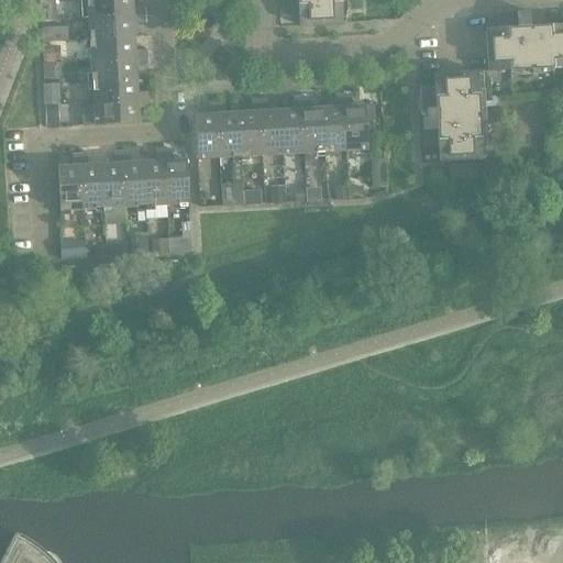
[(87,0),(89,19),(144,17),(143,8),(132,9),(132,0),(87,0)]
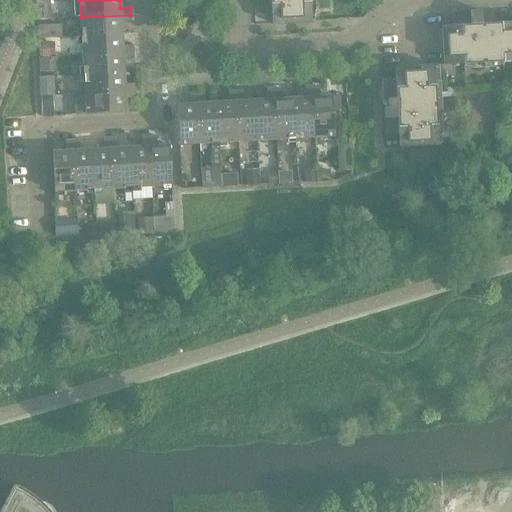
[(309,0),(258,0),(259,12),(272,12),(272,24),(311,22),(309,0)]
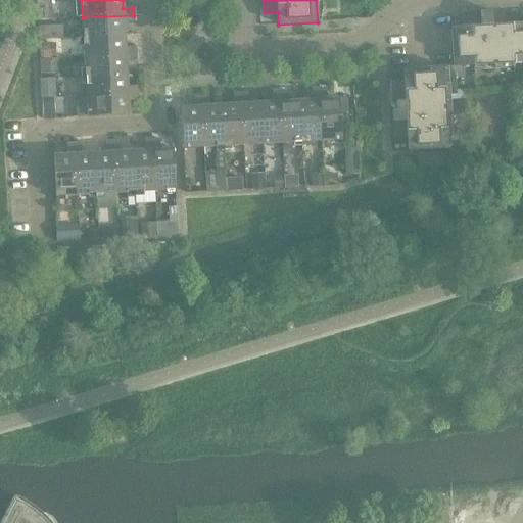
[(464,27),(452,28),(454,66),(522,62),(522,22),(502,25),(501,11),(463,13),(464,27)]
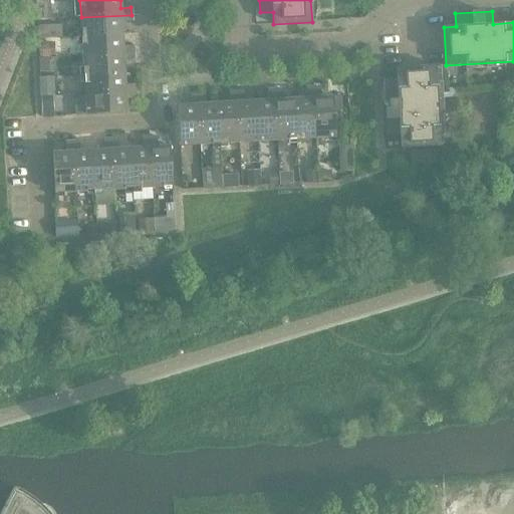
[(77,29),(78,37),(122,34),(121,22),(132,22),(132,15),(81,17),(81,29),(77,29)]
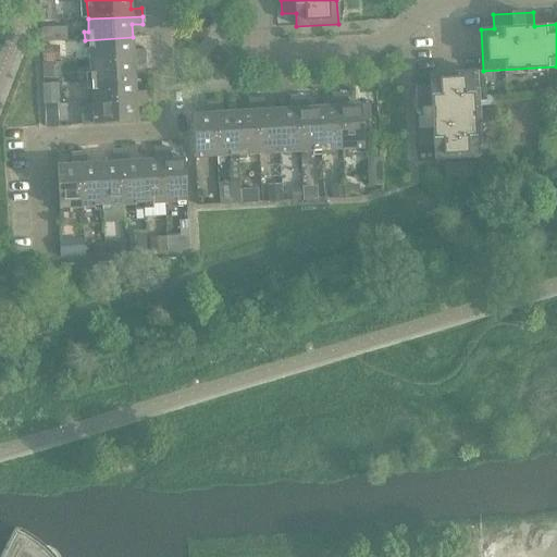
[(66,27),(40,28),(41,42),(67,41),(66,27)]
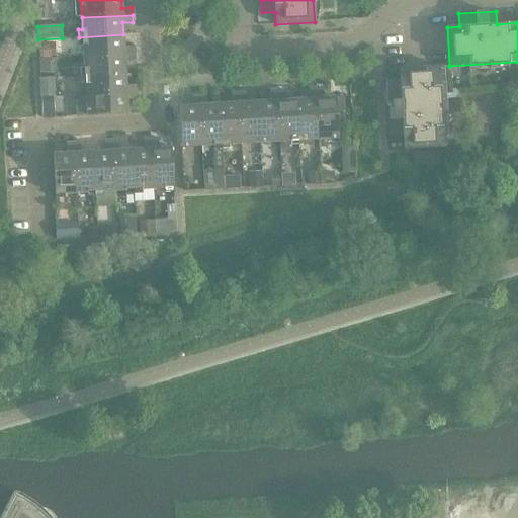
[(123,34),(79,37),(79,45),(83,45),(84,57),(135,54),(135,47),(124,47),(123,34)]
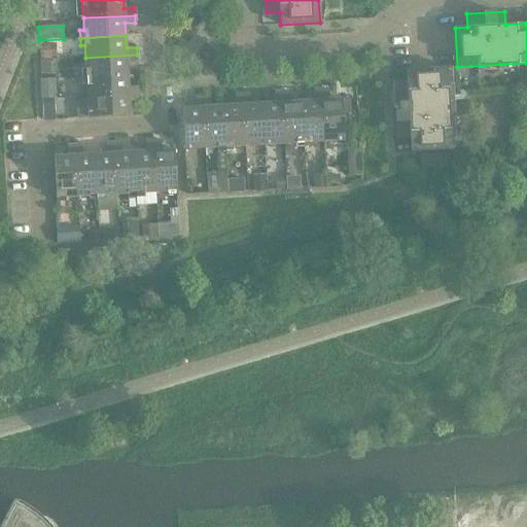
[(54,43),(39,44),(40,60),(50,59),(55,59),(54,43)]
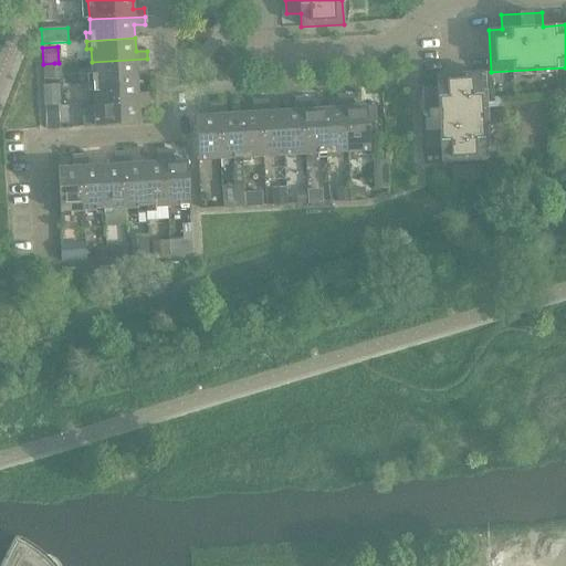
[(88,74),(88,83),(137,81),(136,67),(147,66),(147,59),(92,62),(93,74),(88,74)]
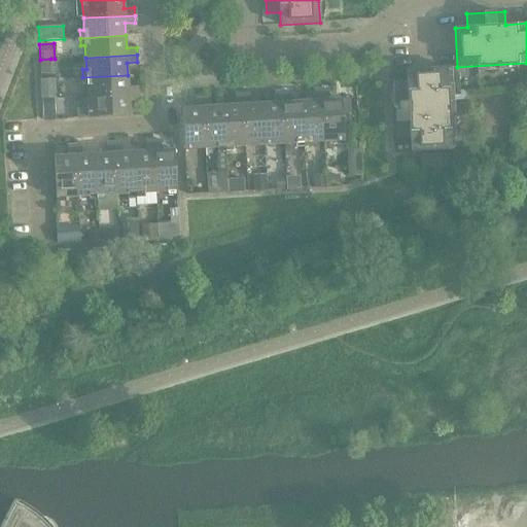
[(50,59),(40,60),(41,73),(51,72),(50,59)]
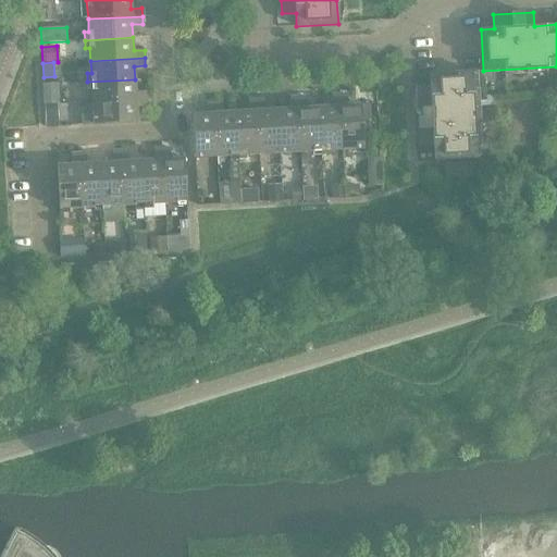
[(419,101),(419,102),(419,110),(423,110),(423,116),(418,118),(420,148),(434,147),(434,160),(477,158),(472,72),(430,74),(430,85),(417,85),(418,101),(419,101)]
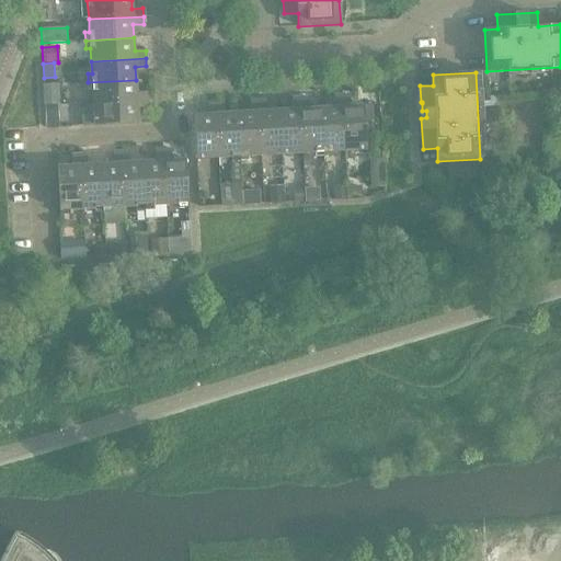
[(136,80),(88,82),(88,91),(92,90),(93,103),(148,100),(148,92),(137,93),(136,80)]
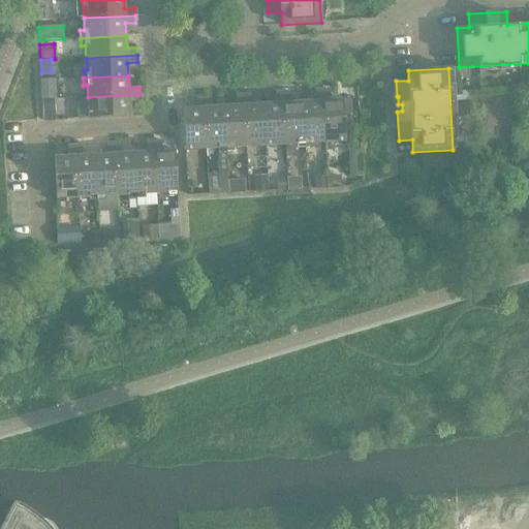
[(315,101),(303,102),(306,148),(313,147),(313,143),(325,142),(322,90),(315,91),(315,101)]
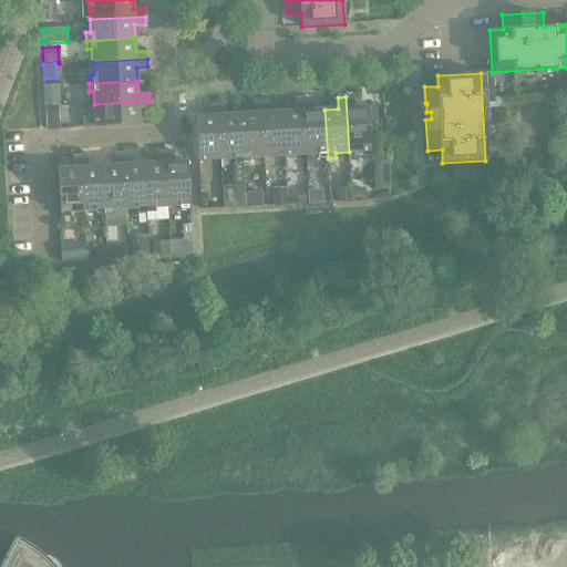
[(353,96),(346,96),(349,152),(371,151),(369,106),(354,107),(353,96)]
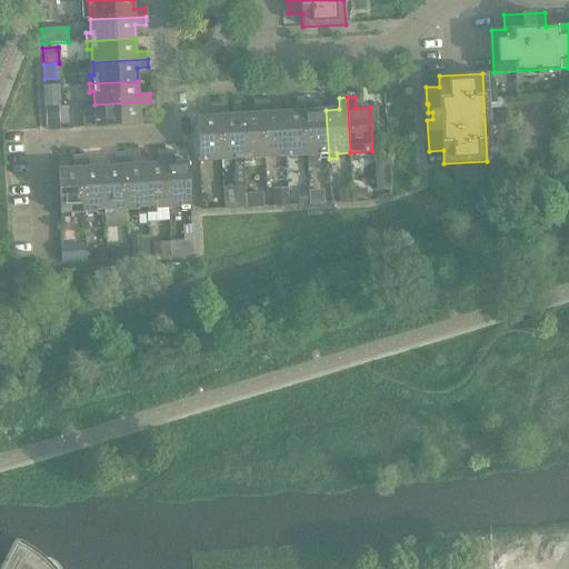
[(312,99),(303,100),(307,156),(320,155),(320,159),(329,159),(326,110),(312,110),(312,99)]
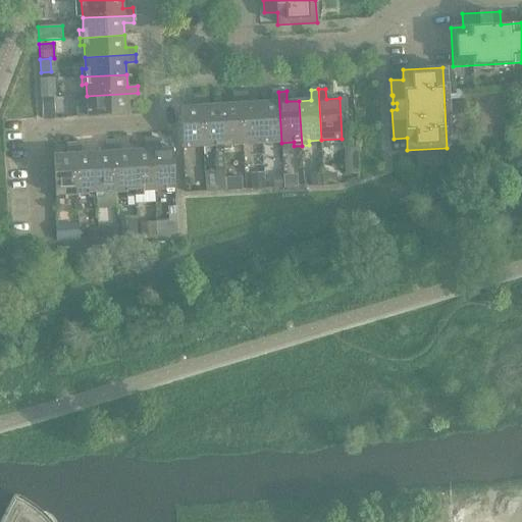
[(272,102),(260,103),(262,144),(281,143),(278,92),(271,92),(272,102)]
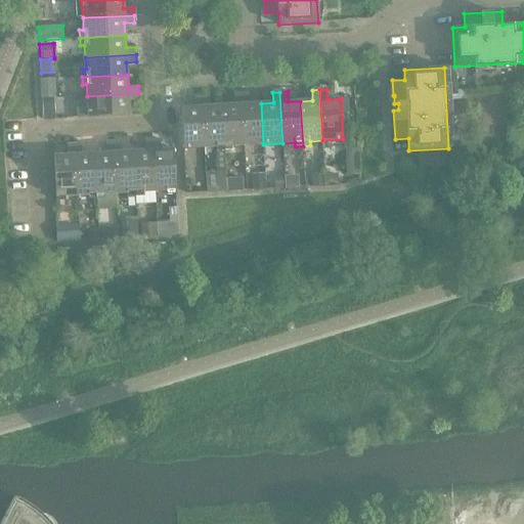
[(138,93),(87,96),(88,107),(78,107),(78,118),(129,115),(128,101),(138,100),(138,93)]
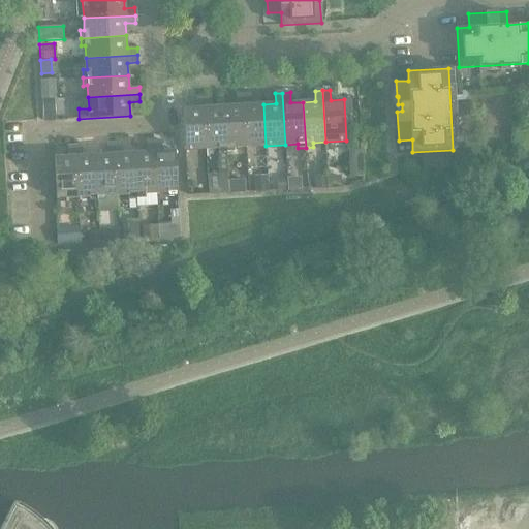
[(250,94),(243,95),(246,147),(266,146),(263,104),(251,104),(250,94)]
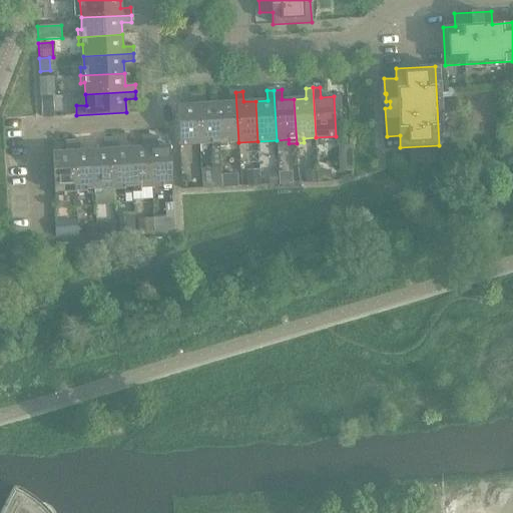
[(228,102),(216,103),(219,147),(227,146),(226,142),(238,142),(235,92),(228,92),(228,102)]
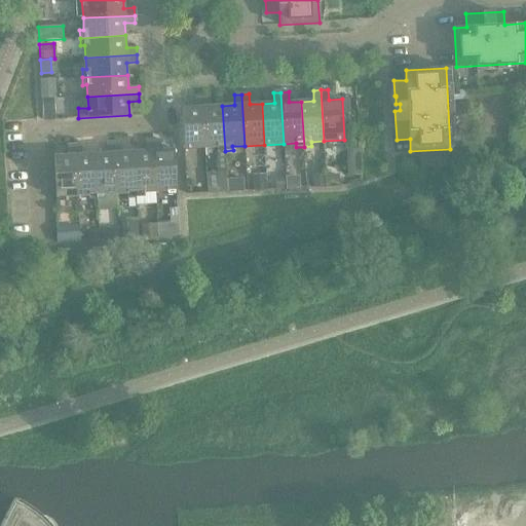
[(204,148),(202,97),(195,97),(195,107),(182,108),(184,149),(204,148)]
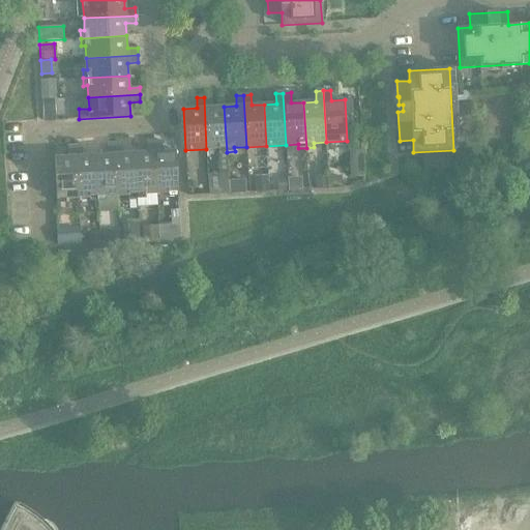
[(211,97),(204,97),(206,149),(218,148),(218,152),(227,152),(224,107),(212,108),(211,97)]
